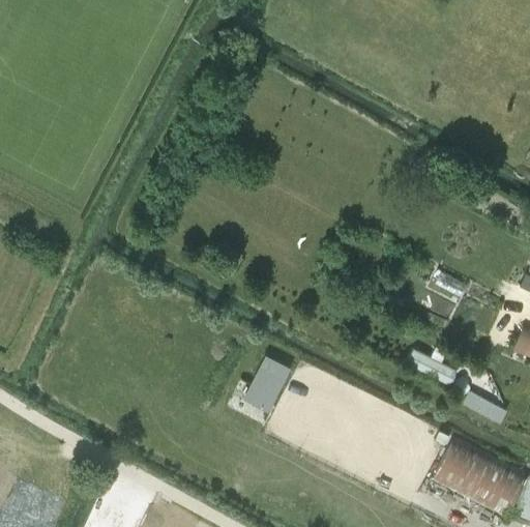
[(529,292),(529,277),(524,274),(519,287),(529,292)]
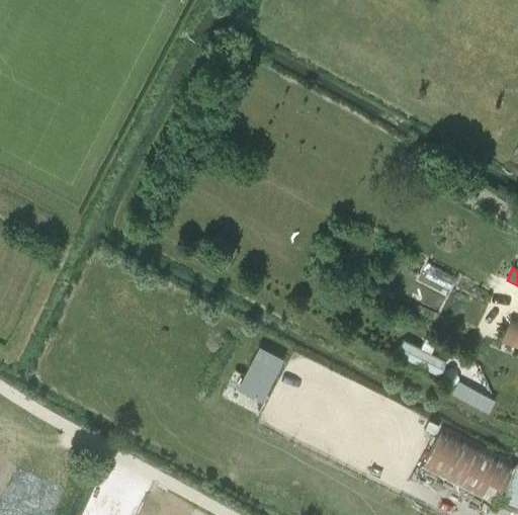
[(517,352),(517,319),(513,317),(500,345),(517,352)]
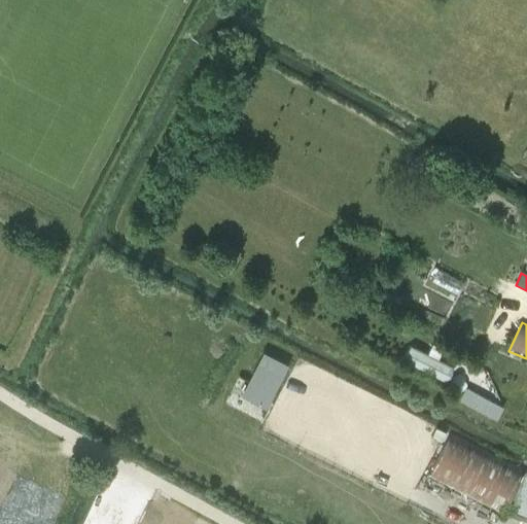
[(410,347),(403,359),(445,381),(448,378),(450,373),(451,369),(410,347)]
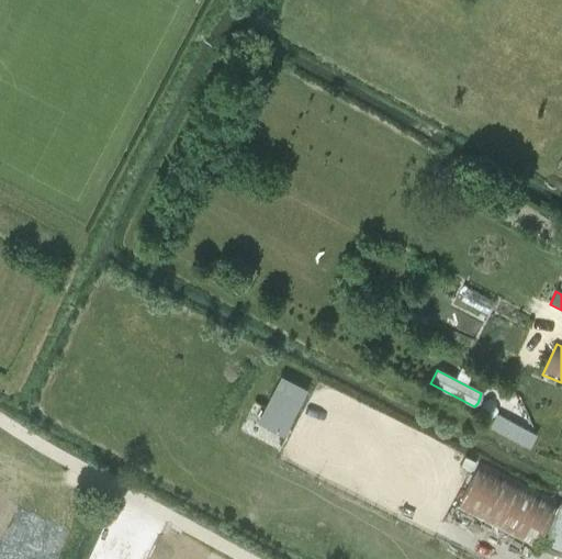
[(281,380),(258,425),(282,437),(305,392),(281,380)]
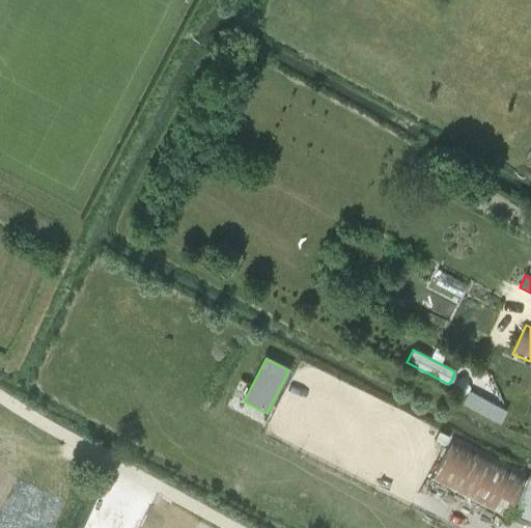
[(469,391),(463,404),(500,423),(506,411),(469,391)]
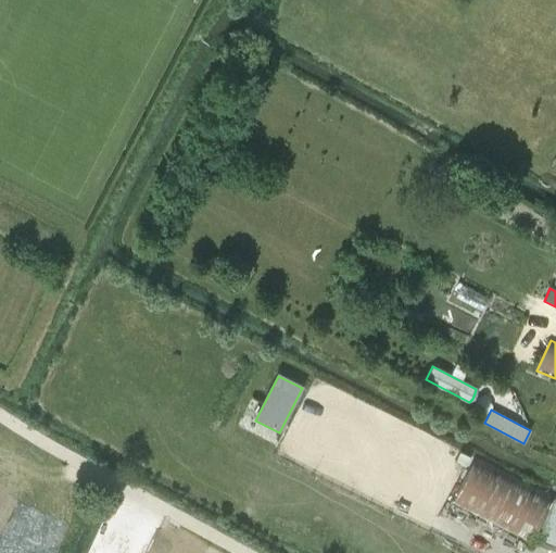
[(529,545),(553,500),(474,460),(451,505),(529,545)]
